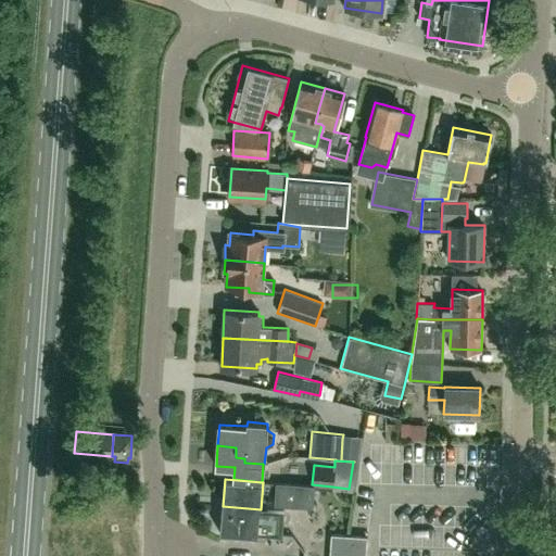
[(314,485),(276,482),(274,505),(313,507),(314,485)]
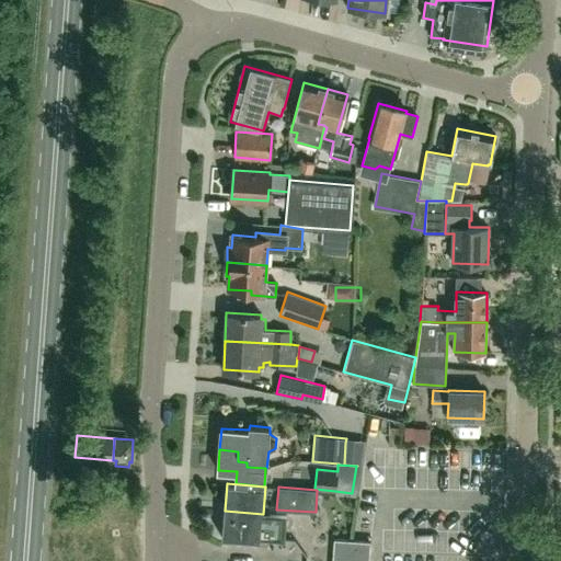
[(263,514),(225,511),(222,537),(226,538),(227,541),(229,545),(235,545),(238,542),(239,538),(261,540),(261,539),(286,541),(287,515),(263,514)]
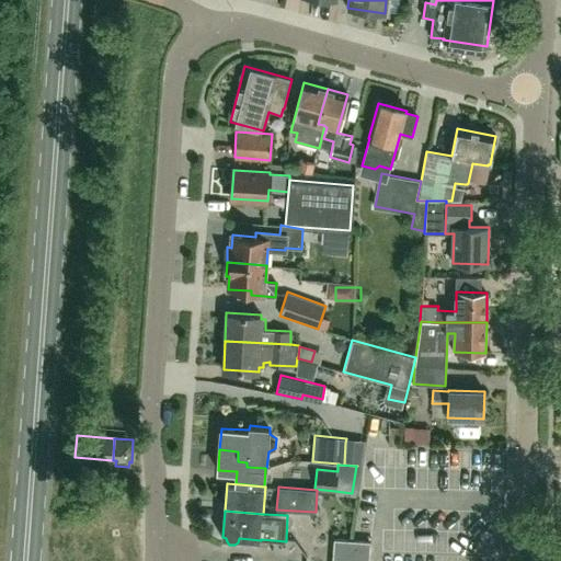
[(334,539),(332,560),(368,560),(370,541),(334,539)]
